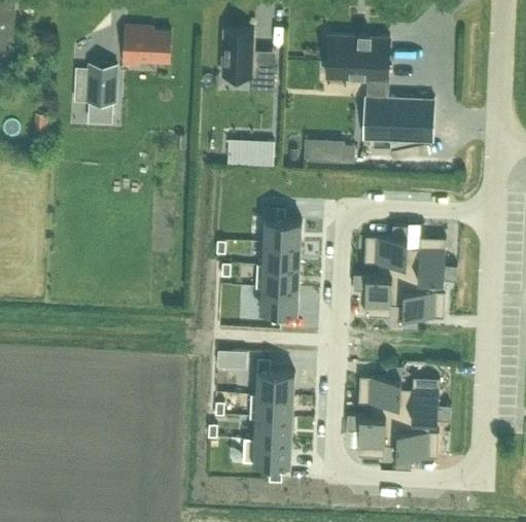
[(0,53),(12,53),(11,0),(0,0),(0,53)]
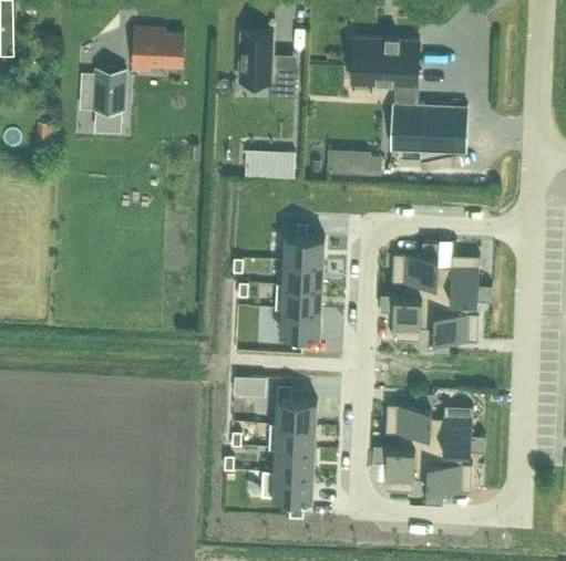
[(182,69),(183,35),(166,34),(166,30),(134,29),(132,73),(148,73),(148,68),(182,69)]
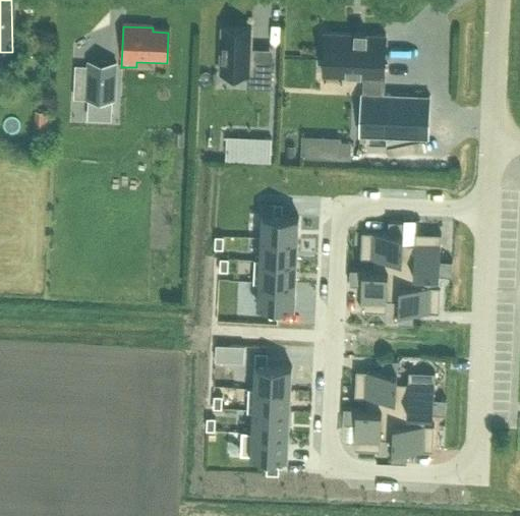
[(269,91),(271,62),(249,61),(250,32),(221,31),(219,76),(246,77),(246,90),(269,91)]
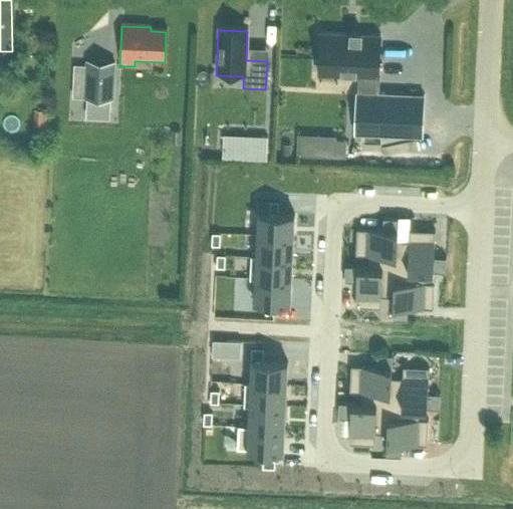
[(350,37),(350,35),(349,35),(349,36),(319,35),(317,77),(318,77),(318,75),(361,77),(360,95),(355,95),(353,138),(422,141),(424,98),(373,96),(374,78),(377,78),(379,38),(360,37),(360,35),(358,35),(358,37),(350,37)]
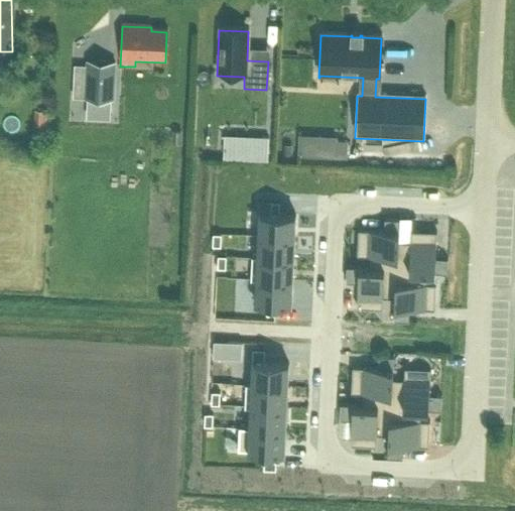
[(86,65),(84,101),(112,102),(114,66),(86,65)]
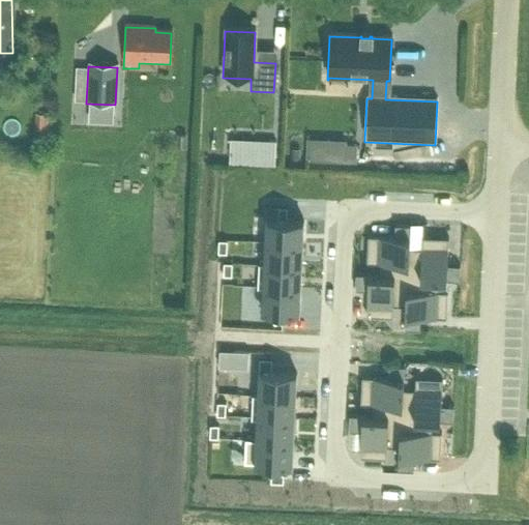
[(306,127),(328,128),(329,104),(309,103),(309,104),(289,103),(286,154),(305,155),(306,127)]
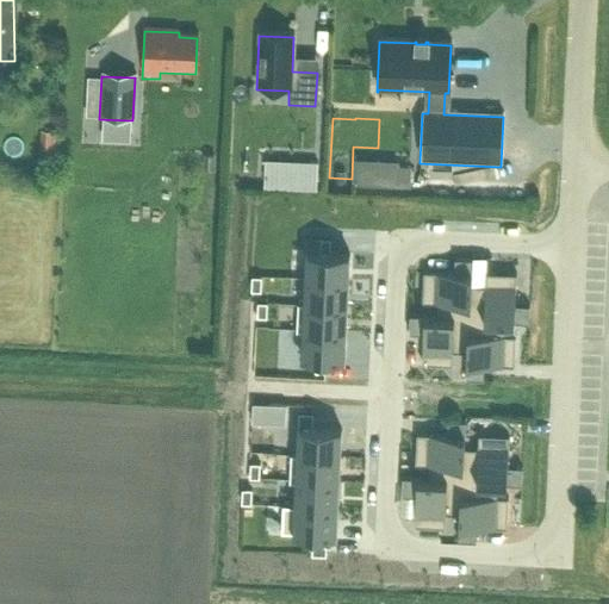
[(58,151),(61,128),(47,126),(44,149),(58,151)]
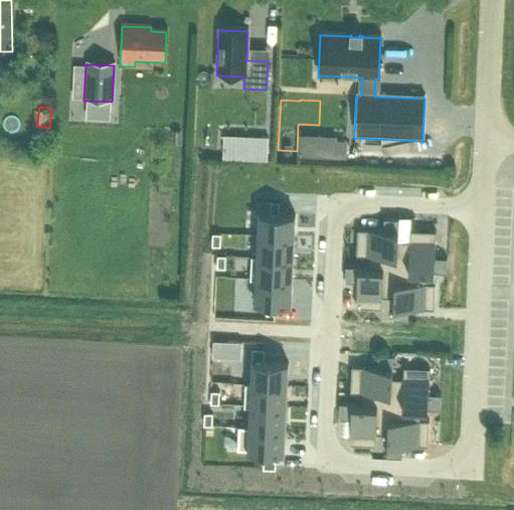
[(258,216),(257,237),(293,239),(294,217),(278,217),(279,204),(270,204),(270,216),(258,216)]
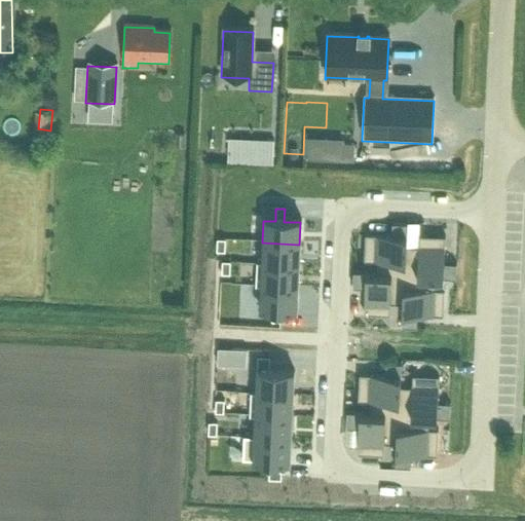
[(376,264),(375,276),(375,277),(404,278),(405,250),(406,250),(407,227),(398,227),(397,239),(365,237),(364,264),(376,264)]
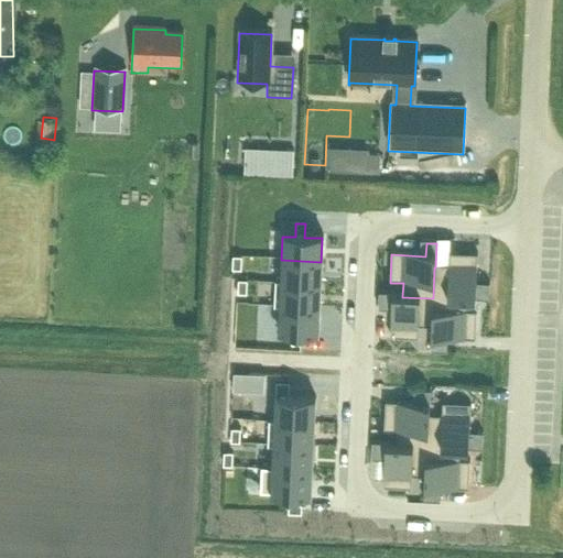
[(463,299),(463,301),(488,302),(488,292),(475,291),(476,256),(448,255),(447,269),(435,267),(434,267),(433,298),(463,299)]
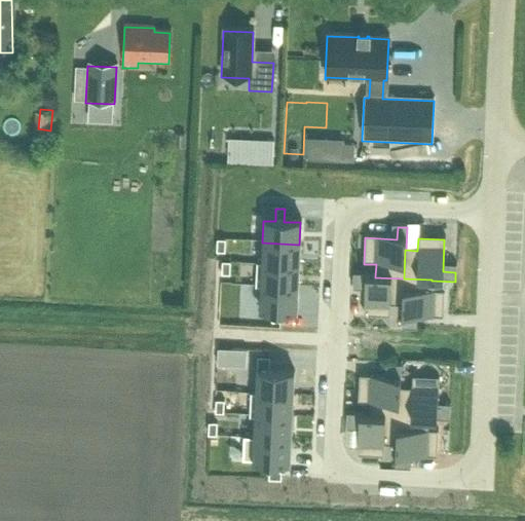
[(216,242),(216,254),(224,255),(224,243),(216,242)]
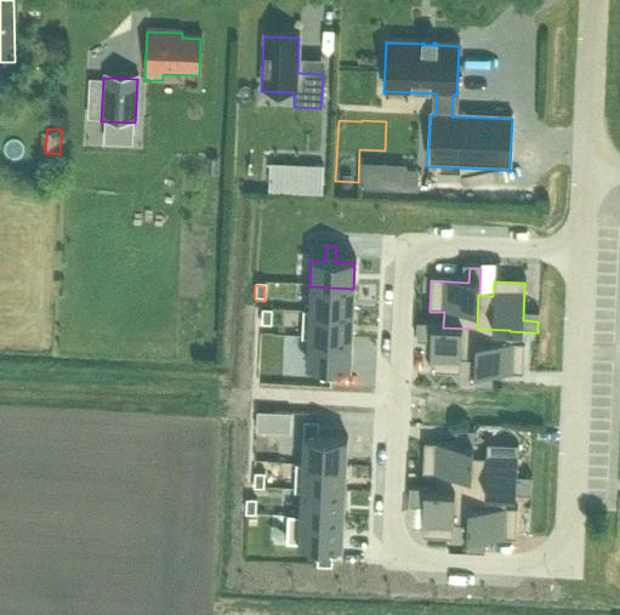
[(310,286),(308,313),(352,315),(353,289),(310,286)]
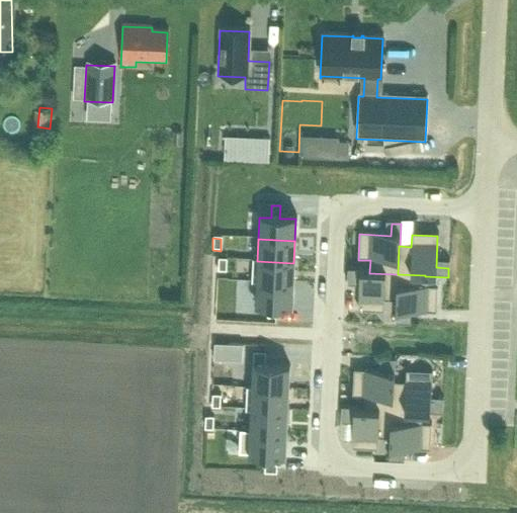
[(218,260),(218,272),(226,273),(226,261),(218,260)]
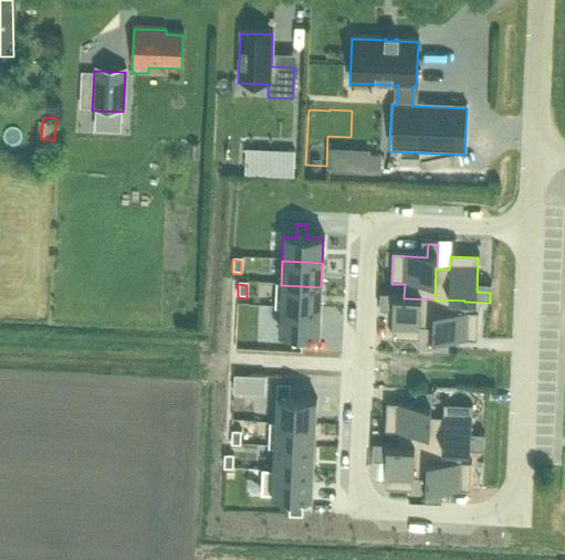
[(275,285),(274,310),(280,310),(320,313),(321,287),(281,285),(275,285)]
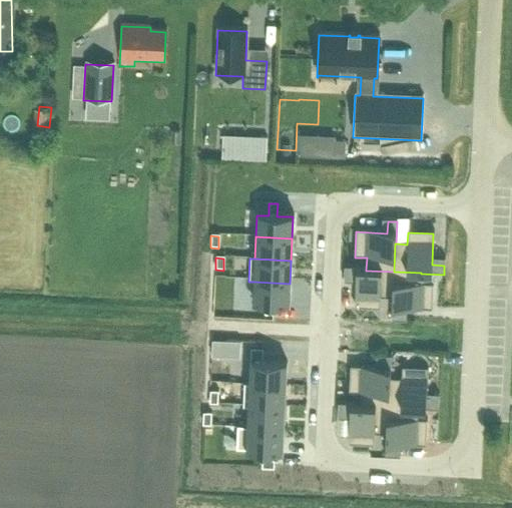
[(354,310),(379,311),(380,299),(392,299),(394,272),(366,271),(366,270),(344,269),(343,278),(355,278),(354,310)]
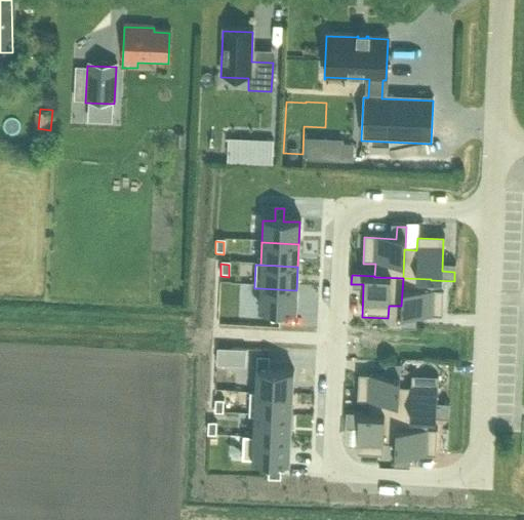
[(431,279),(403,278),(401,306),(400,329),(409,329),(409,317),(441,319),(443,292),(431,291),(431,280),(431,279)]
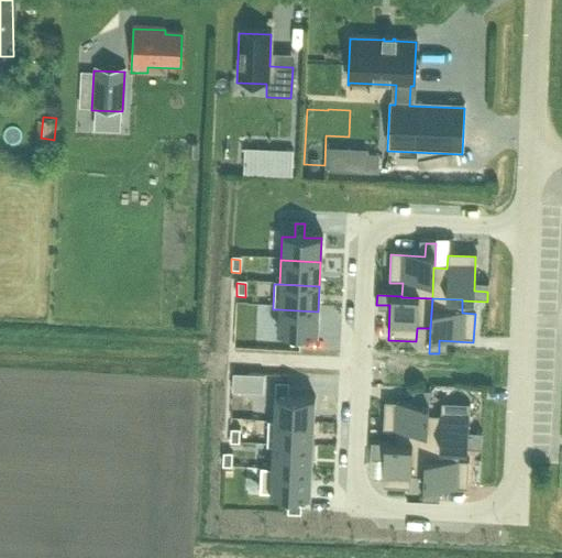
[(278,309),(277,334),(290,335),(289,348),(299,348),(299,335),(317,336),(318,312),(278,309)]
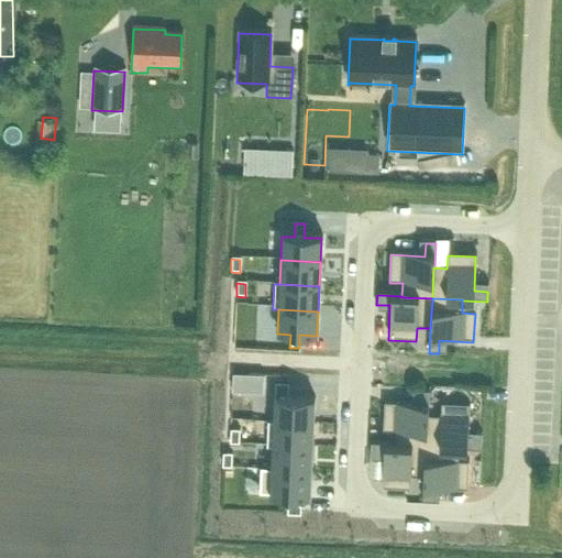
[(275,385),(273,423),(312,425),(313,401),(287,400),(288,385),(275,385)]
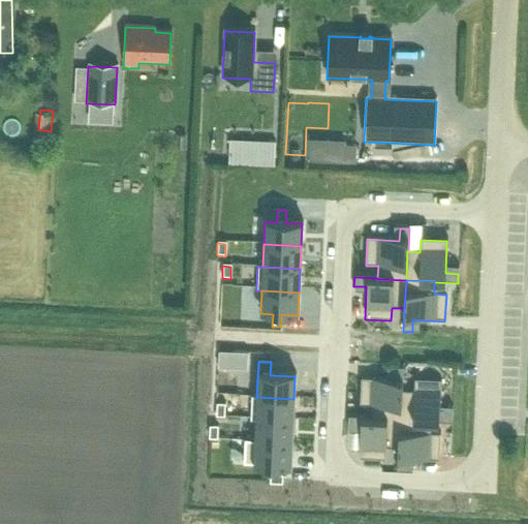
[(403,369),(393,369),(393,381),(361,379),(360,406),(371,406),(371,419),(371,420),(400,421),(401,392),(402,392),(403,369)]
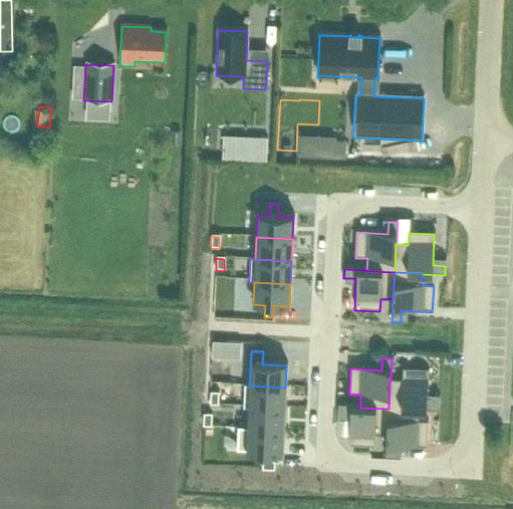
[(416,410),(416,411),(438,412),(439,403),(427,402),(428,370),(403,369),(402,382),(391,380),(390,380),(389,409),(416,410)]
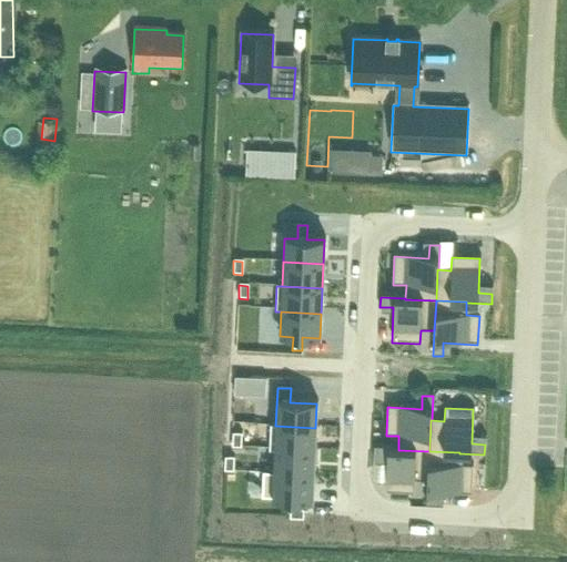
[(270,426),(269,451),(274,451),(314,453),(315,428),(275,426),(270,426)]
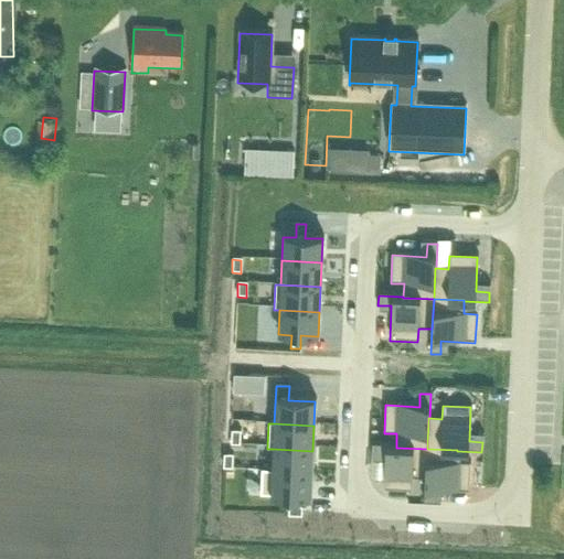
[(231,432),(231,445),(240,447),(240,433),(231,432)]
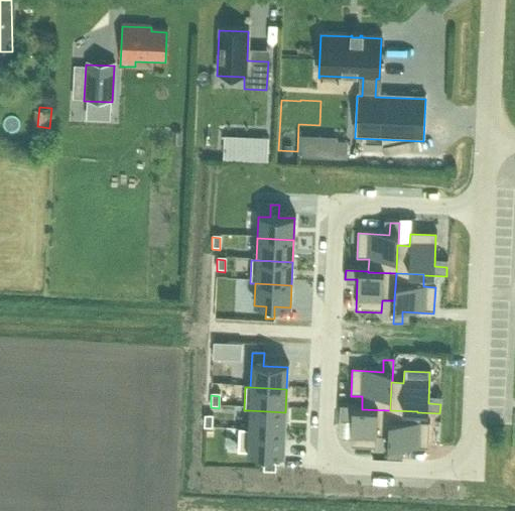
[(362,409),(362,408),(340,407),(339,416),(351,417),(350,449),(375,450),(376,437),(387,438),(388,438),(390,410),(362,409)]
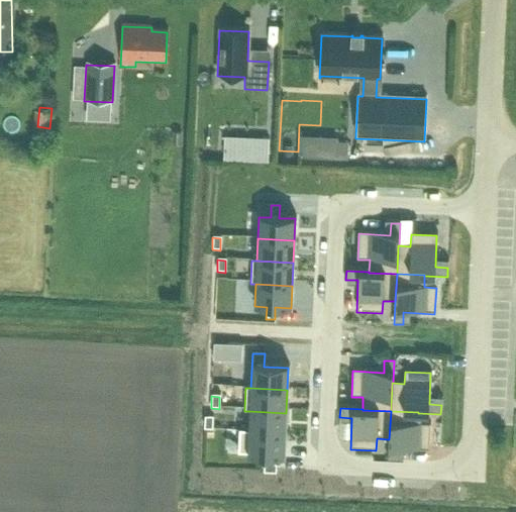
[(249,411),(248,431),(285,433),(286,413),(249,411)]
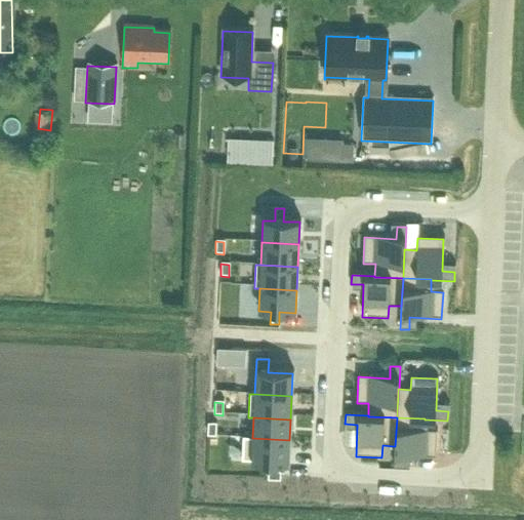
[(395,446),(394,446),(393,469),(403,469),(403,456),(435,458),(436,432),(425,432),(425,420),(425,418),(397,417),(395,446)]
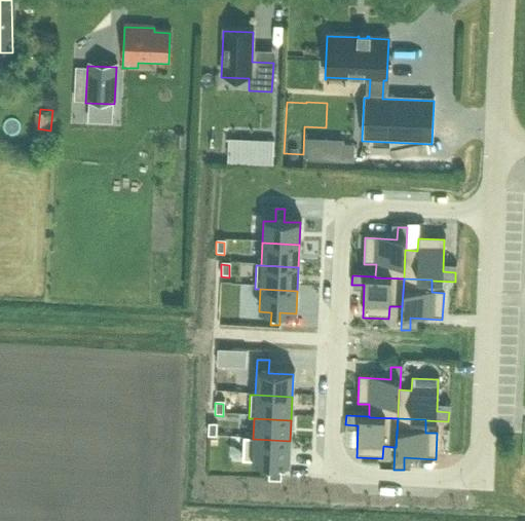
[(208,424),(208,438),(216,438),(216,425),(208,424)]
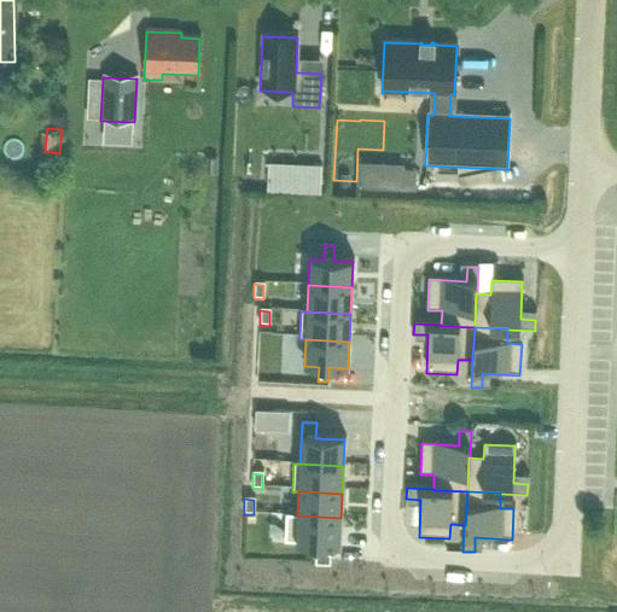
[(285,514),(284,543),(339,546),(341,518),(297,516),(285,514)]
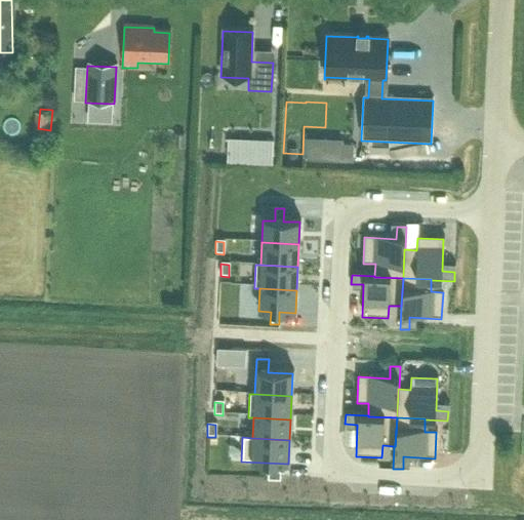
[(268,473),(268,481),(280,481),(280,473),(268,473)]
